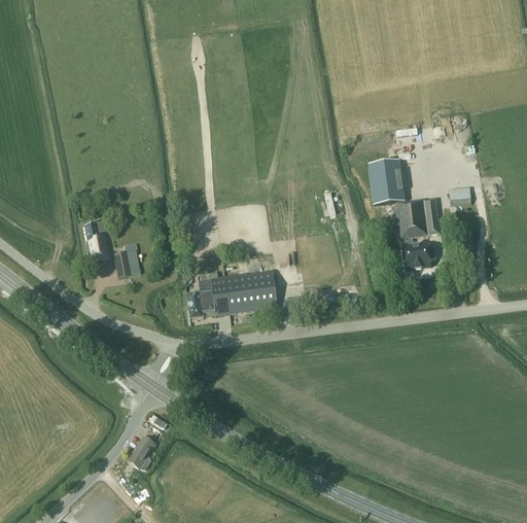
[(449,138),(460,136),(455,111),(444,114),(449,138)]
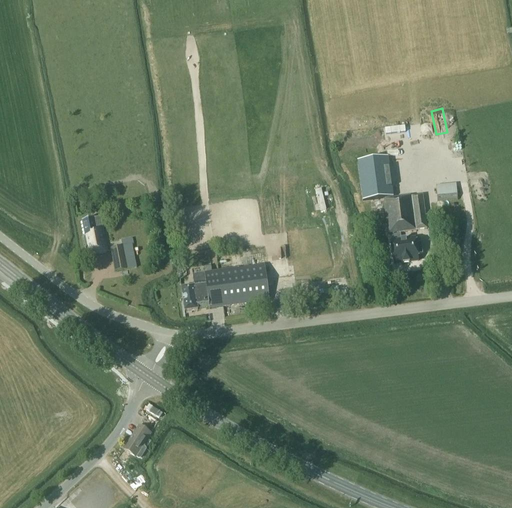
[(393,195),(387,154),(357,158),(363,198),(384,195),(384,196),(393,195)]
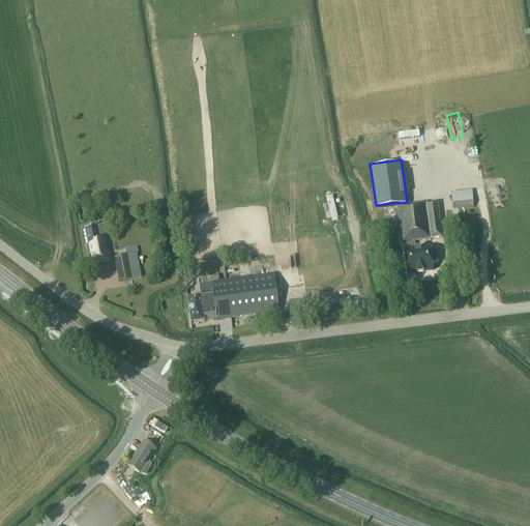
[(465,199),(452,201),(452,205),(455,205),(473,203),(472,187),(464,188),(465,199)]
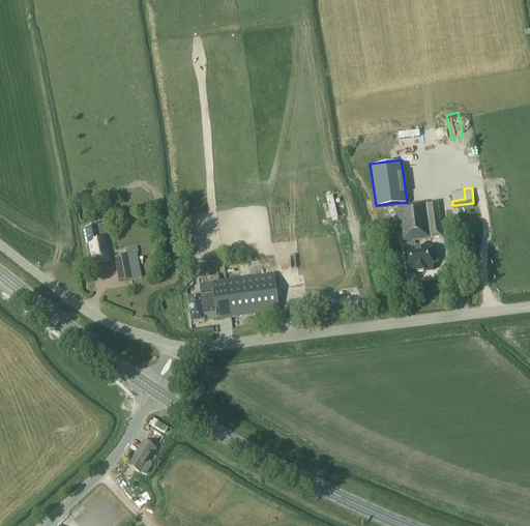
[(451,190),(452,201),(465,199),(464,188),(451,190)]
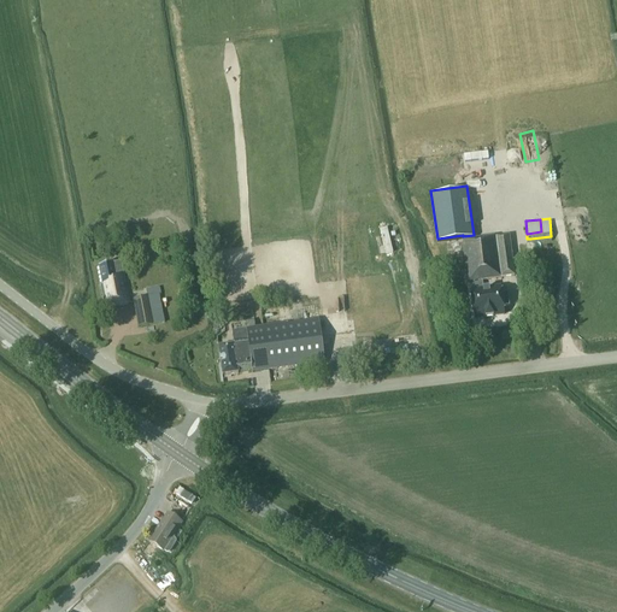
[(495,233),(462,237),(468,278),(515,271),(509,231),(495,233)]
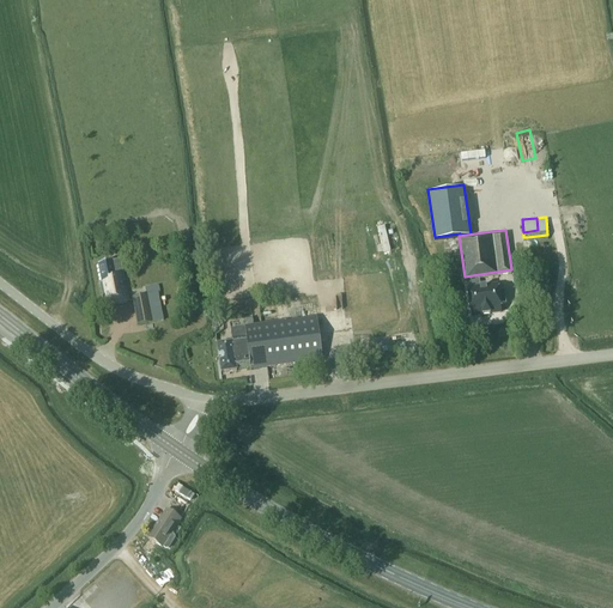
[(99,279),(104,303),(128,298),(120,256),(113,257),(98,260),(102,278),(99,279)]
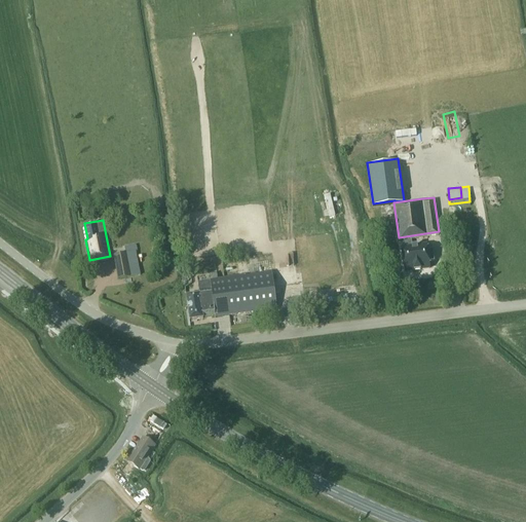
[(429,259),(434,258),(433,247),(427,248),(426,241),(412,244),(411,237),(402,238),(404,254),(403,254),(405,268),(414,266),(414,267),(420,266),(430,264),(429,259)]
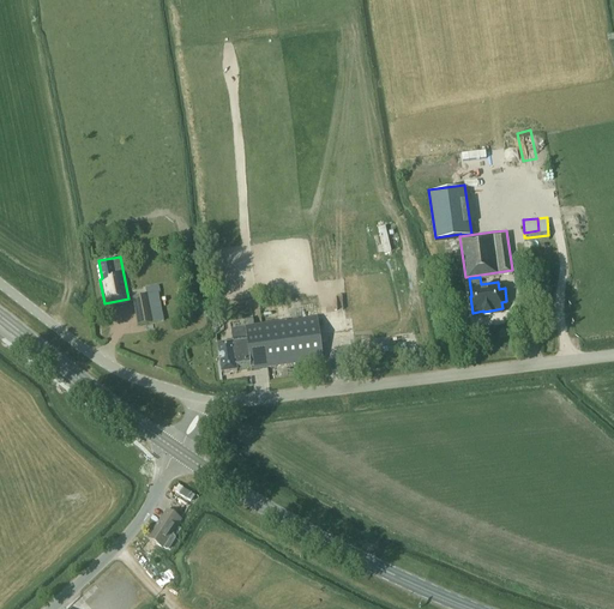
[(145,284),(146,291),(160,289),(158,282),(145,284)]
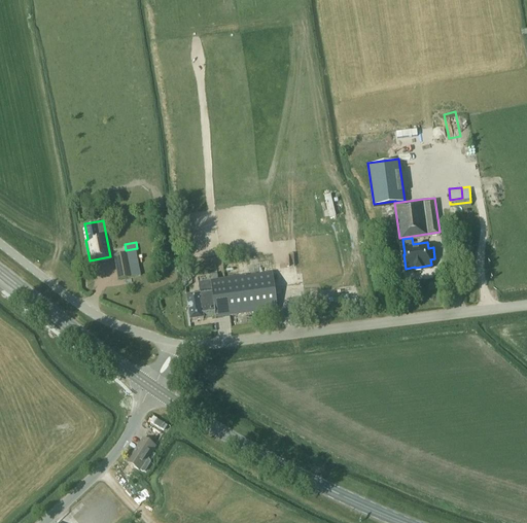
[(127,250),(114,253),(118,276),(131,274),(127,250)]
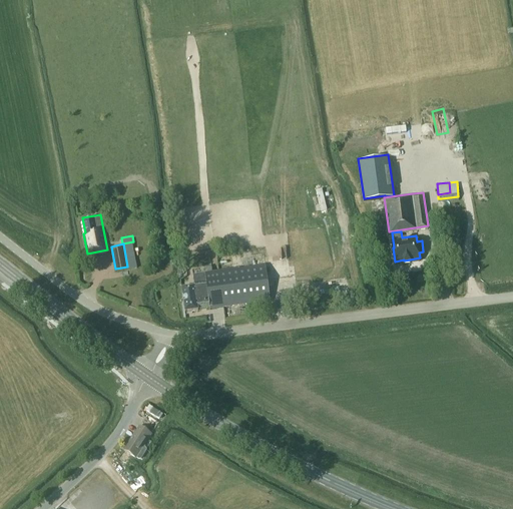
[(243,264),(240,246),(216,249),(219,267),(243,264)]
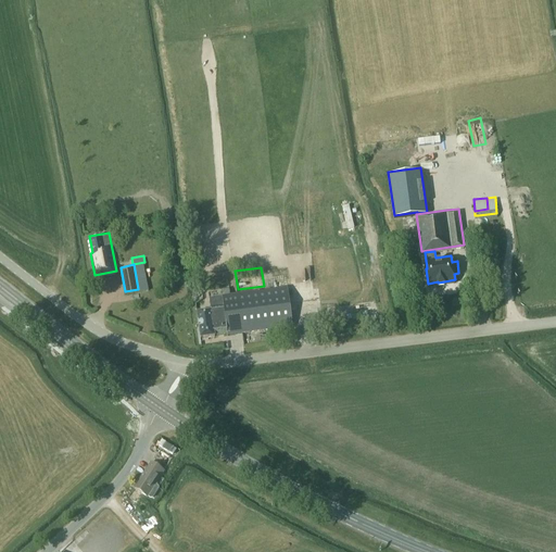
[(237,291),(242,330),(292,323),(287,285),(237,291)]
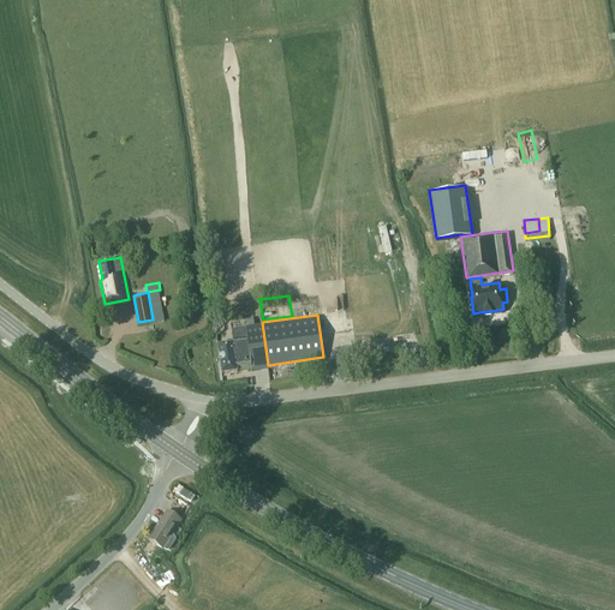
[(251,368),(268,365),(262,322),(246,324),(248,334),(233,336),(233,340),(218,342),(221,370),(238,369),(237,368),(251,365),(251,368)]
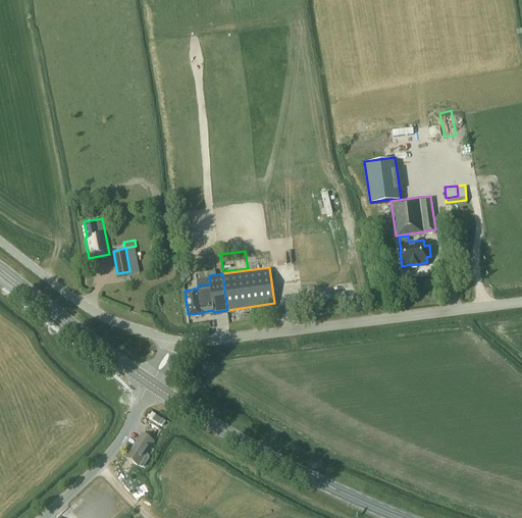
[(142,431),(133,445),(125,455),(138,463),(139,463),(141,465),(144,464),(149,456),(149,453),(146,451),(154,438),(142,431)]
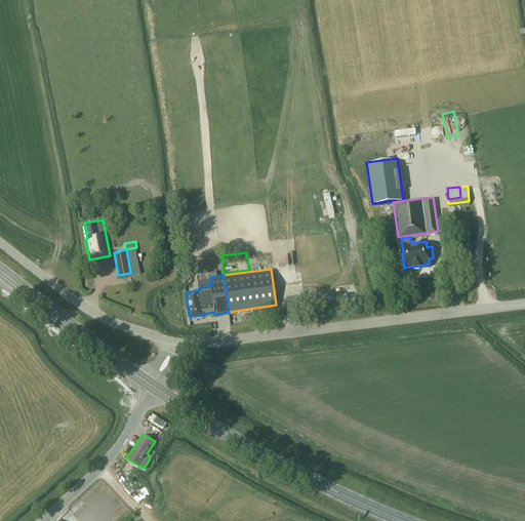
[(122,481),(131,489),(135,485),(126,477),(122,481)]
